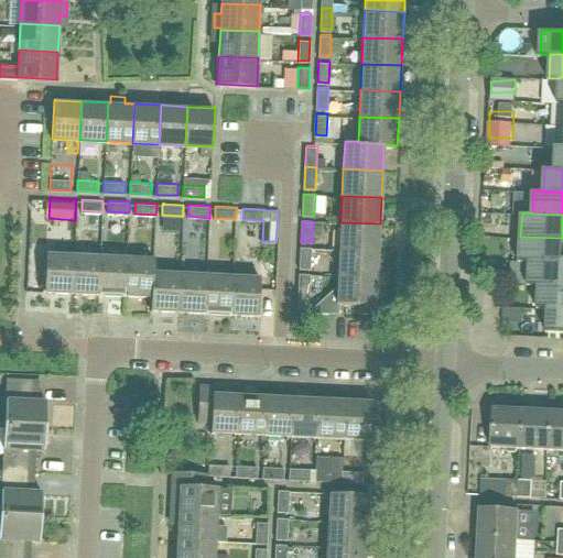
[(339,249),(379,250),(380,223),(340,222),(339,249)]
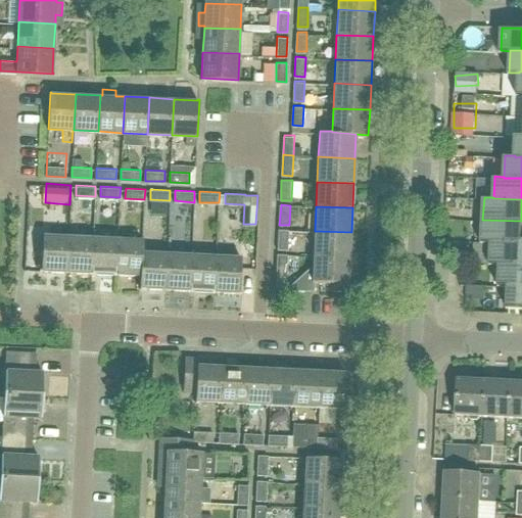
[(481,241),(491,241),(521,242),(521,221),(482,220),(481,241)]
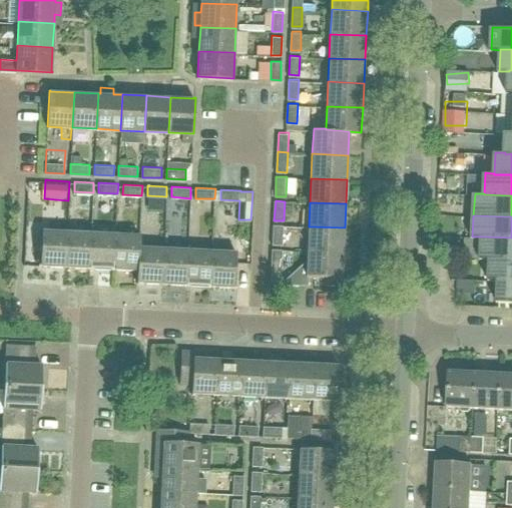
[(39,264),(65,266),(67,230),(52,229),(52,221),(46,220),(45,228),(42,228),(41,236),(30,235),(29,248),(41,249),(40,263),(39,263),(39,264)]
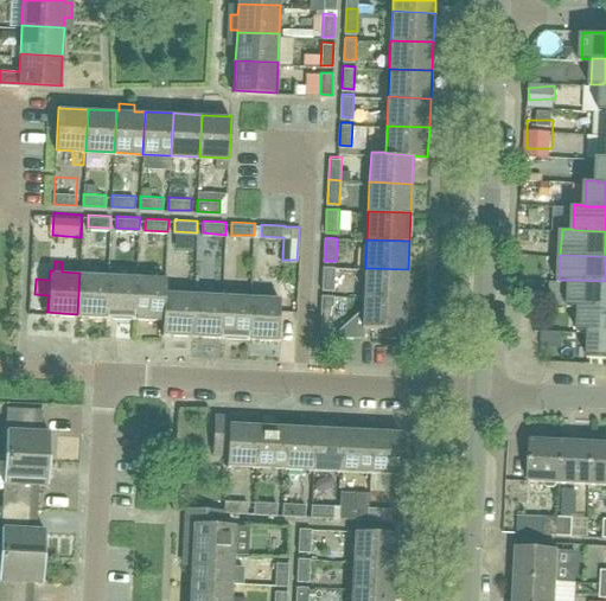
[(324,266),(323,289),(335,289),(336,267),(324,266)]
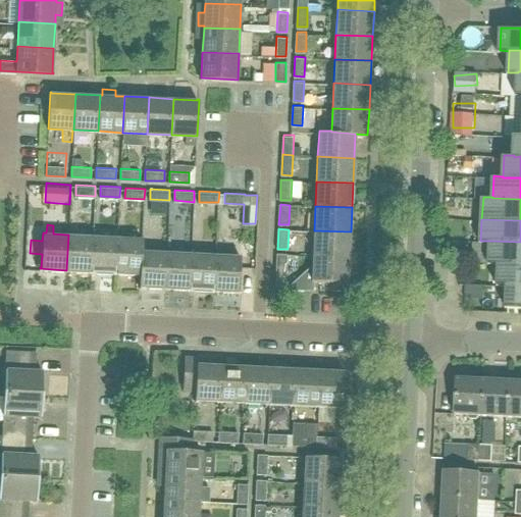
[(349,256),(351,231),(314,230),(312,255),(349,256)]
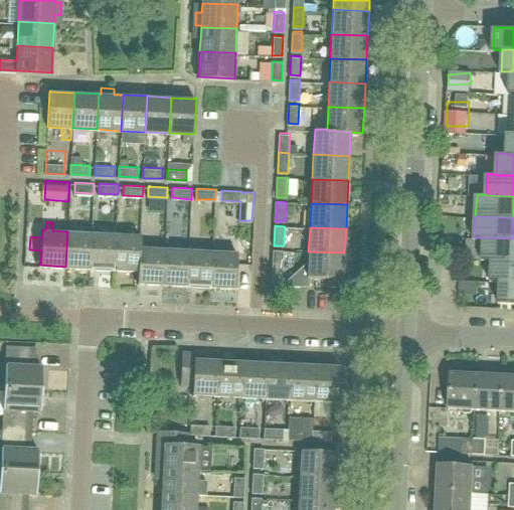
[(92,232),(67,231),(65,267),(90,268),(92,232)]
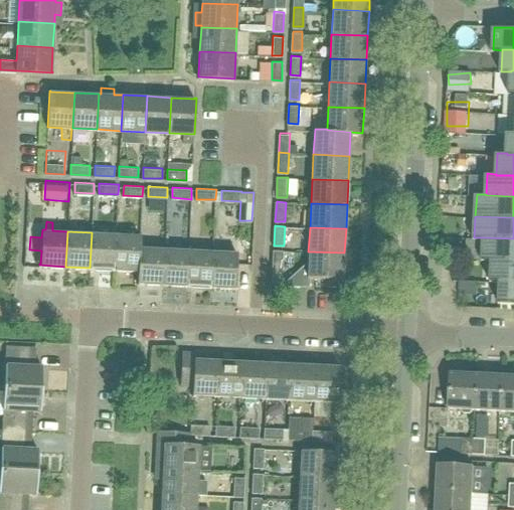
[(116,233),(92,232),(90,268),(115,269),(116,233)]
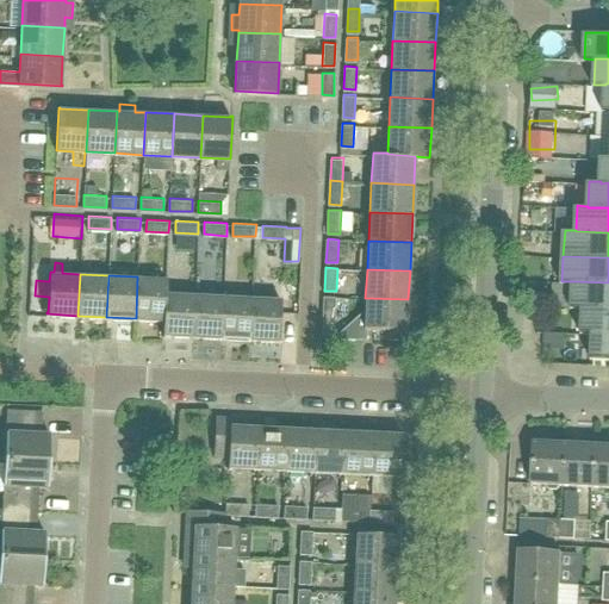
[(167,278),(137,276),(136,318),(163,319),(165,319),(166,292),(167,292),(167,278)]
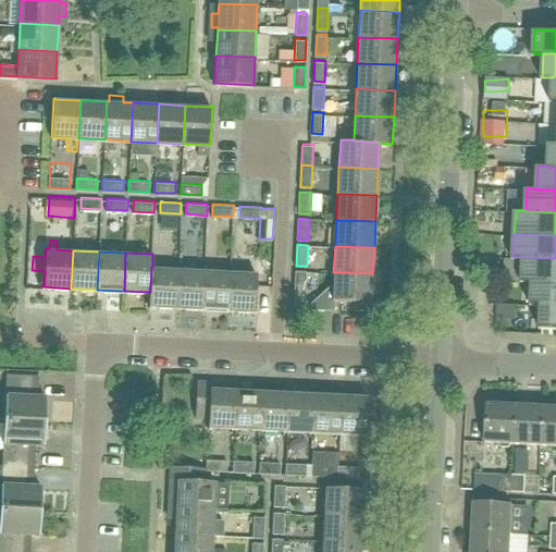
[(555,258),(523,257),(521,280),(532,281),(532,280),(555,281),(555,258)]
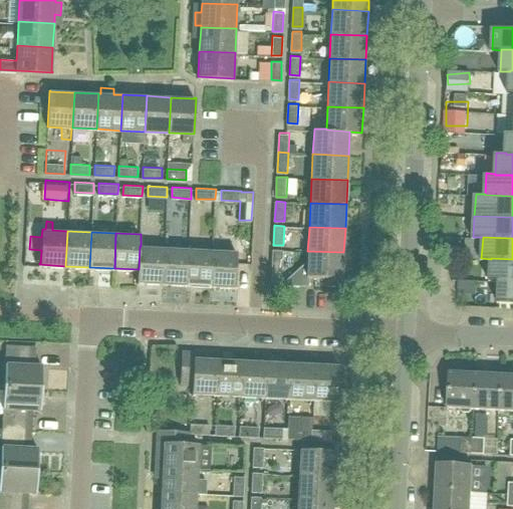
[(165,247),(141,246),(140,246),(139,269),(138,269),(138,282),(139,282),(139,281),(163,283),(165,247)]
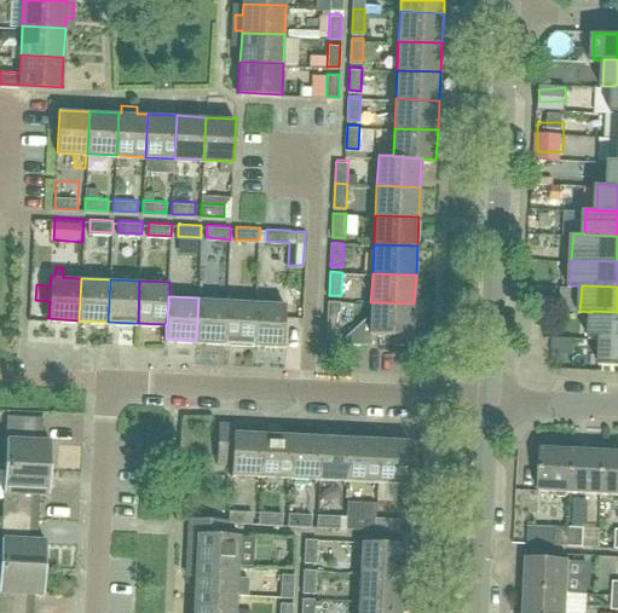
[(198,298),(196,341),(225,342),(227,299),(198,298)]
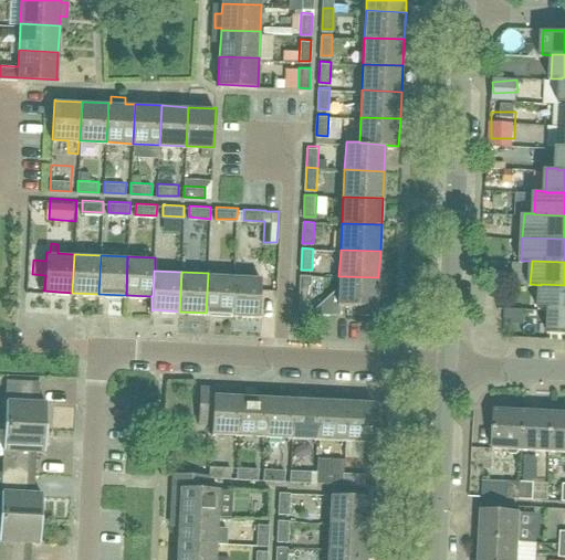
[(208,273),(206,313),(232,314),(234,275),(208,273)]
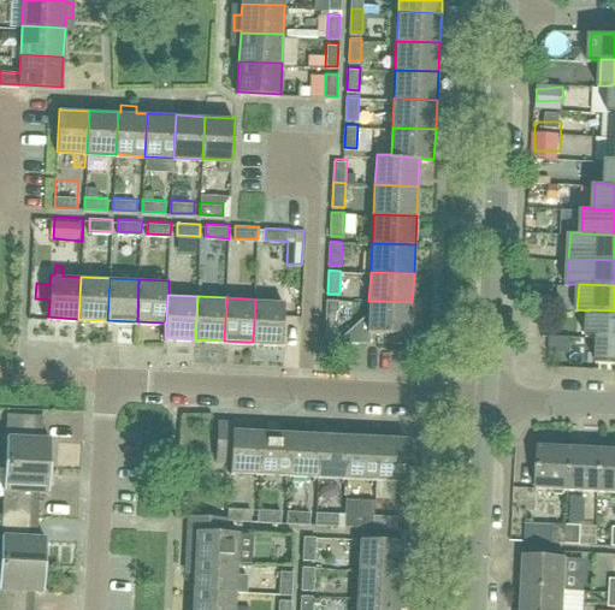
[(326,298),(326,321),(338,323),(339,298),(326,298)]
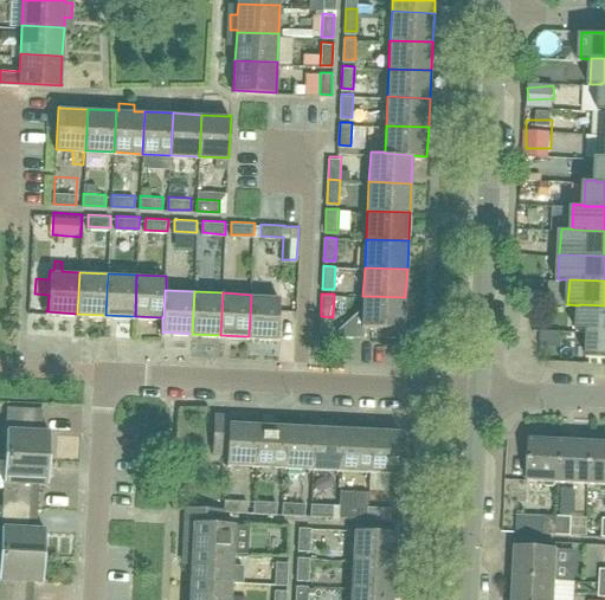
[(251,295),(249,336),(280,337),(280,336),(278,336),(281,296),(251,295)]
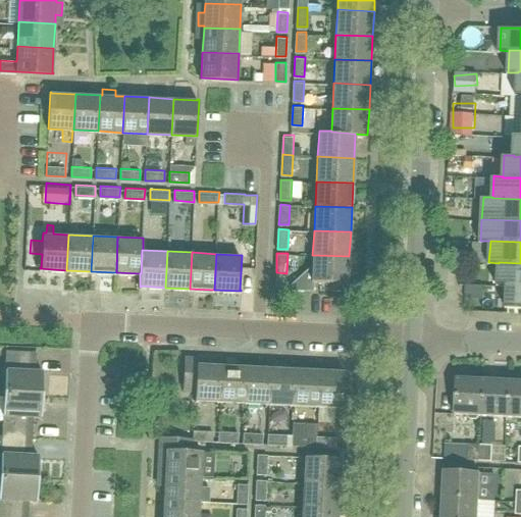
[(312,255),(312,263),(288,287),(285,287),(285,288),(314,290),(314,279),(348,281),(349,256),(312,255)]
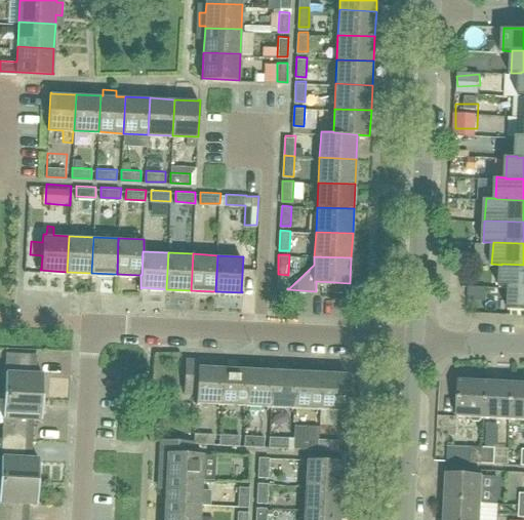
[(500,285),(511,286),(523,286),(523,265),(501,264),(501,265),(500,285)]
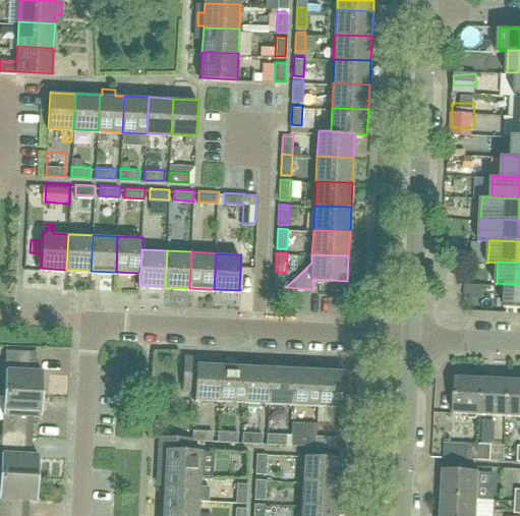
[(519,284),(507,284),(505,304),(519,305),(519,284)]
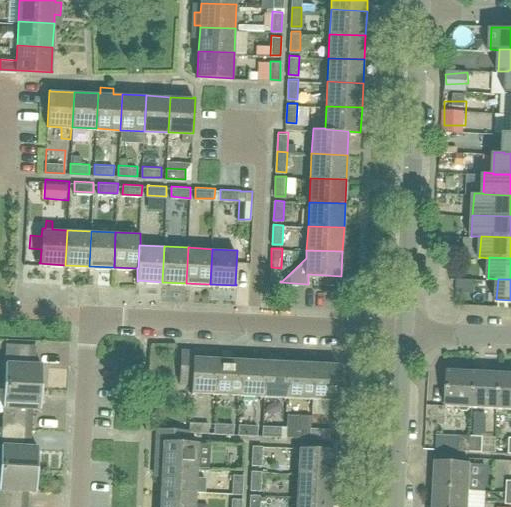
[(4,384),(42,386),(43,363),(30,363),(31,344),(35,345),(35,343),(6,342),(4,384)]
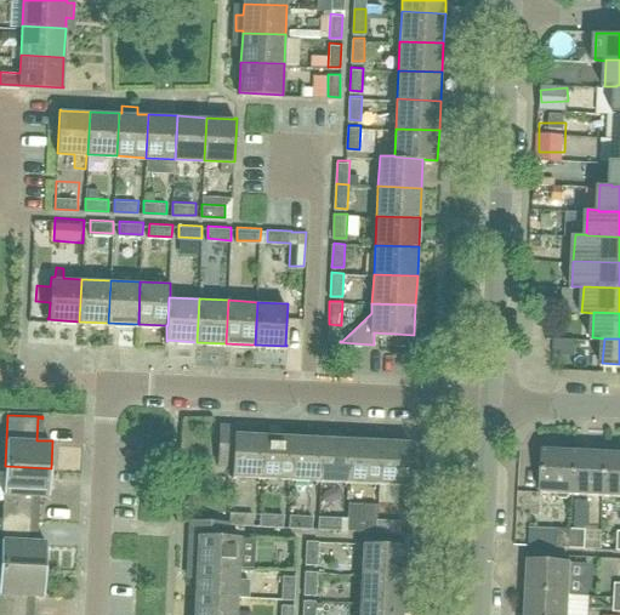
[(265,433),(266,425),(220,422),(217,460),(233,461),(232,476),(262,477),(265,433)]
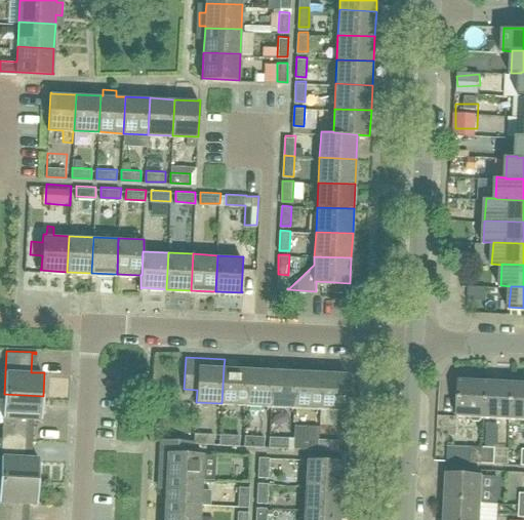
[(296,406),(298,363),(287,362),(287,369),(273,369),(271,405),(296,406)]
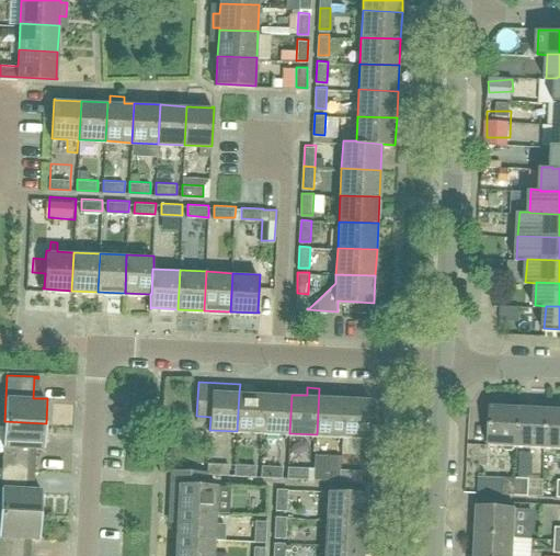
[(345,389),(319,388),(317,434),(343,437),(344,397),(345,389)]
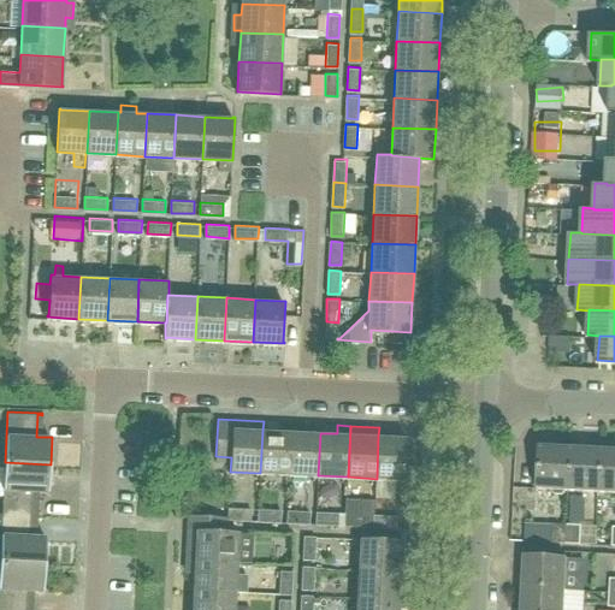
[(291,432),(262,430),(260,473),(289,474),(291,432)]
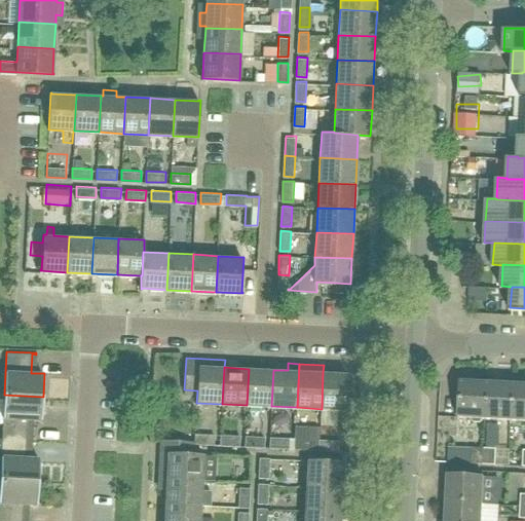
[(273,370),(249,369),(247,405),(271,406),(273,370)]
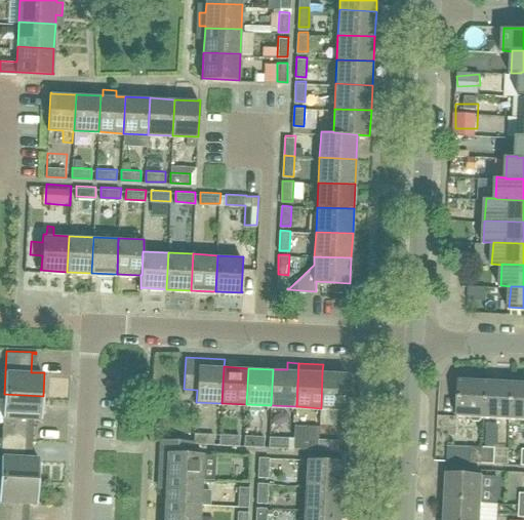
[(322,371),(321,408),(346,409),(348,372),(346,372),(322,371)]
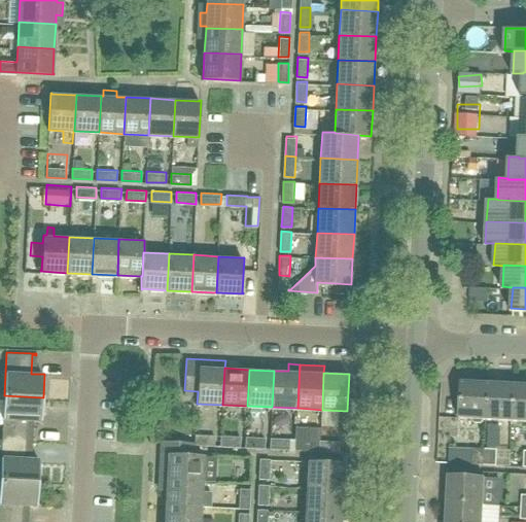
[(459,416),(486,418),(488,380),(461,379),(459,416)]
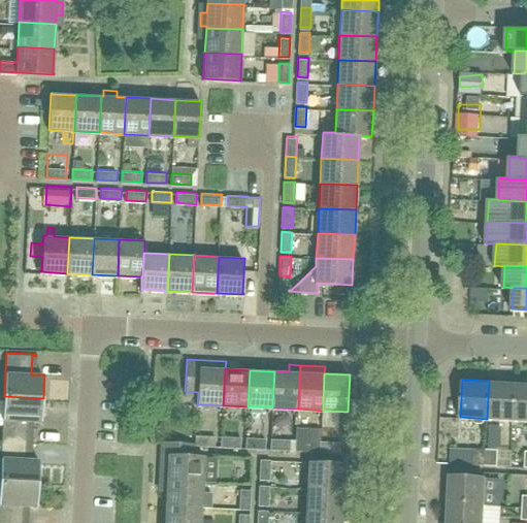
[(489,381),(487,419),(514,420),(515,382),(489,381)]
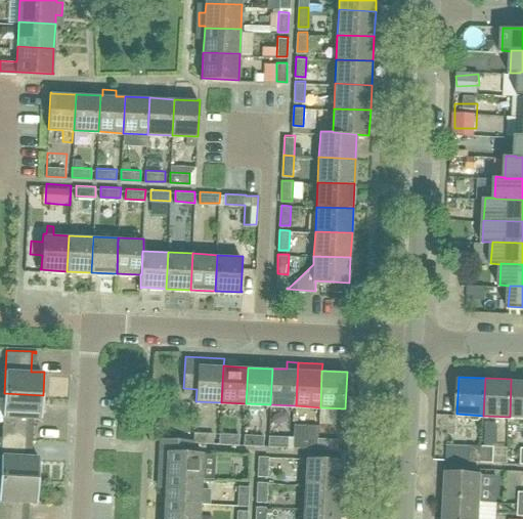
[(510,417),(522,417),(522,379),(511,379),(510,417)]
